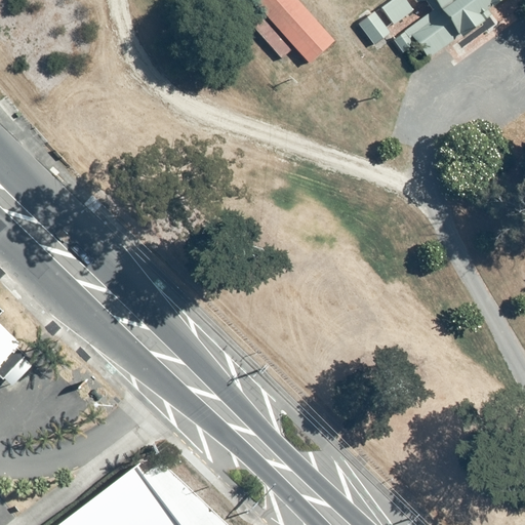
[(337,37),(303,0),(265,0),(259,6),(311,62),(337,37)]
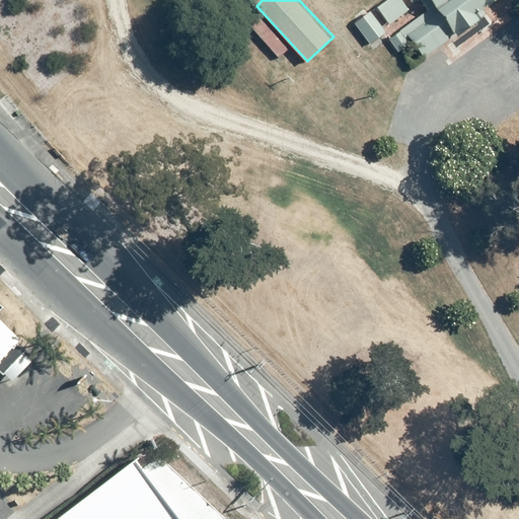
[(402,0),(388,0),(378,7),(389,24),(410,10),(402,0)]
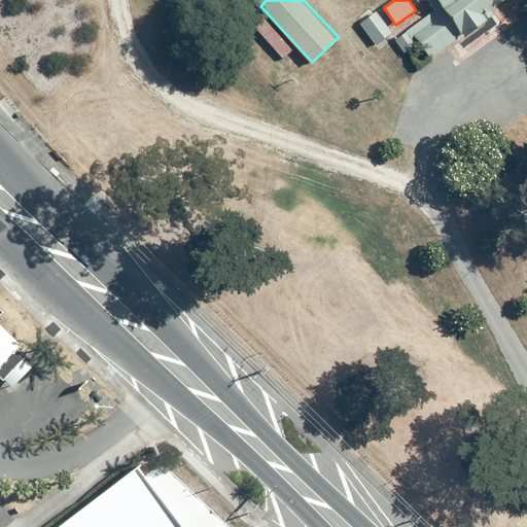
[(428,0),(435,9),(394,39),(405,54),(418,43),(428,58),(463,32),(465,35),(493,14),(489,9),(501,0),(428,0)]
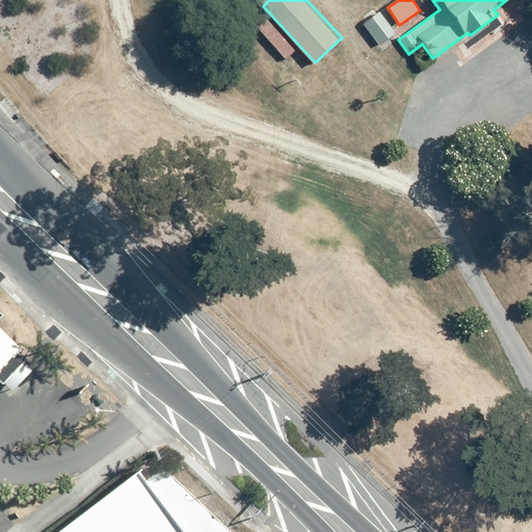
[(394,34),(377,14),(365,25),(380,45),(394,34)]
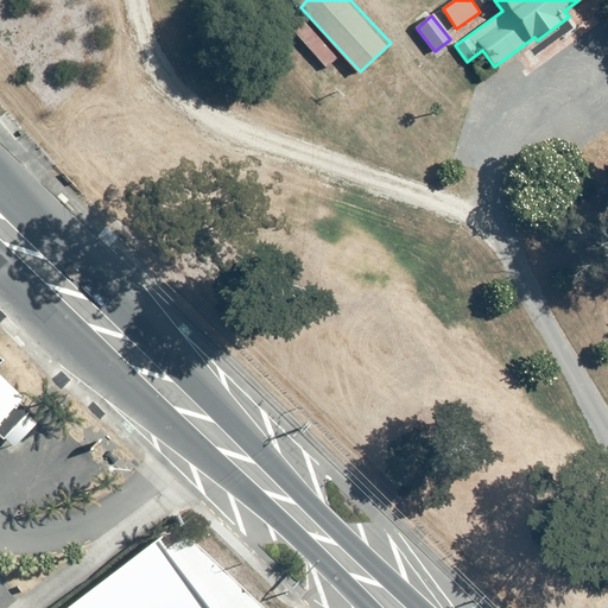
[(207,607),(157,540),(67,607),(207,607)]
